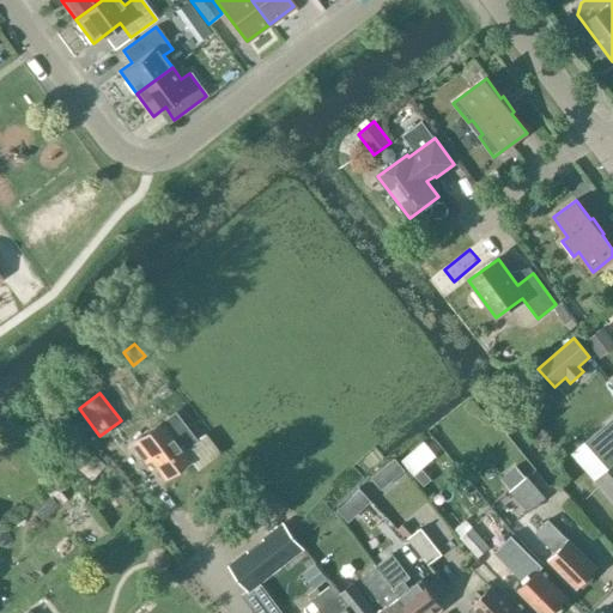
[(131,444),(145,462),(149,459),(163,478),(189,459),(182,451),(195,442),(174,412),(131,444)]
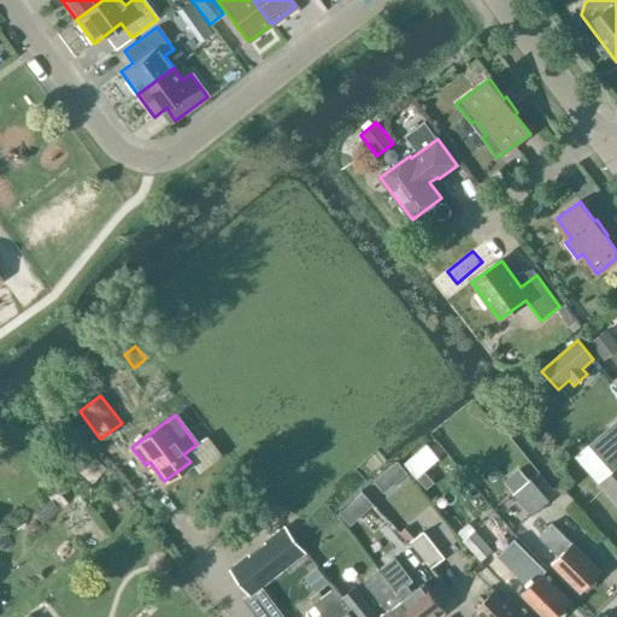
[(616,421),(591,444),(615,471),(600,483),(616,503),(616,421)]
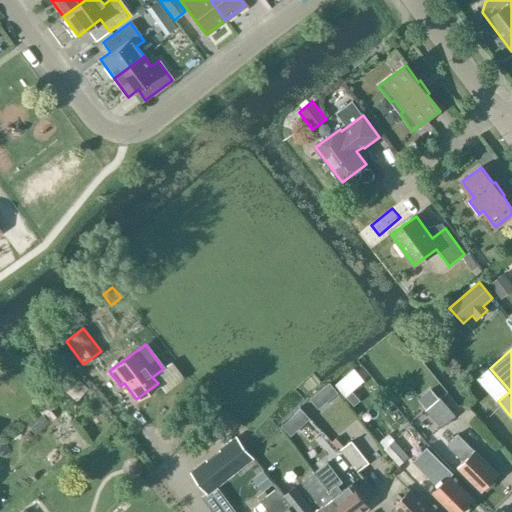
[(62,389),(75,401),(87,388),(74,377),(62,389)]
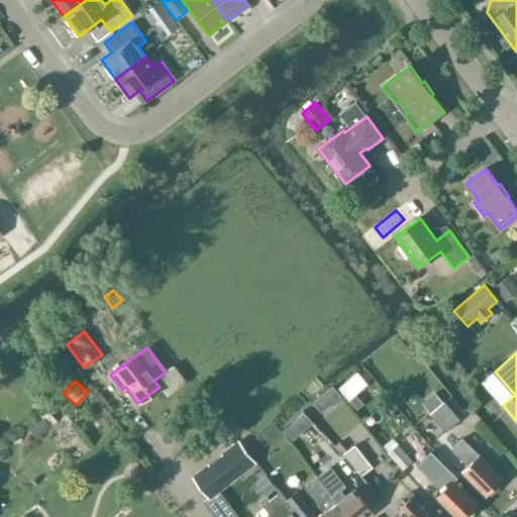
[(355,396),(349,401),(357,410),(364,404),(355,396)]
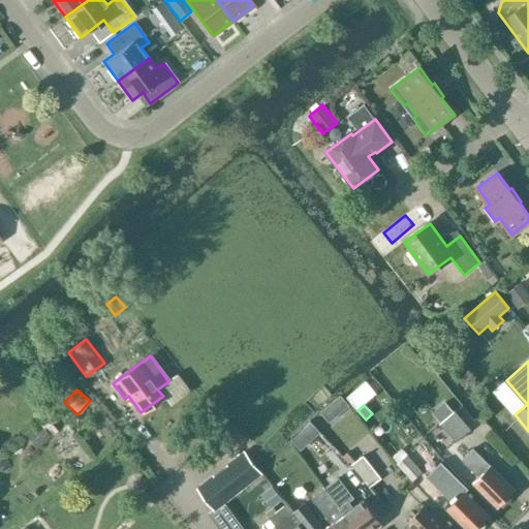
[(456,442),(469,431),(453,412),(440,424),(456,442)]
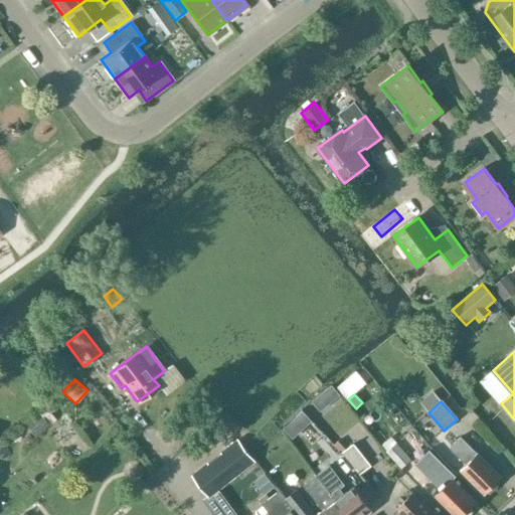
[(292,421),(284,430),(293,439),(301,431),(292,421)]
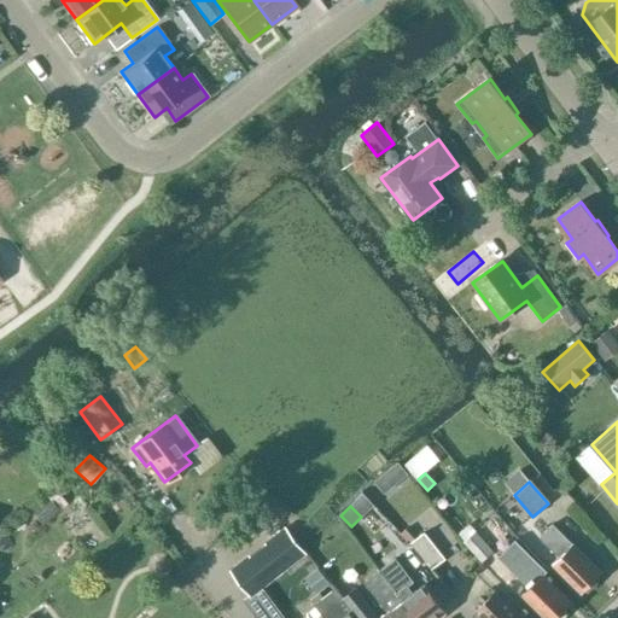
[(582,593),(601,573),(552,525),(540,537),(559,558),(553,564),(582,593)]
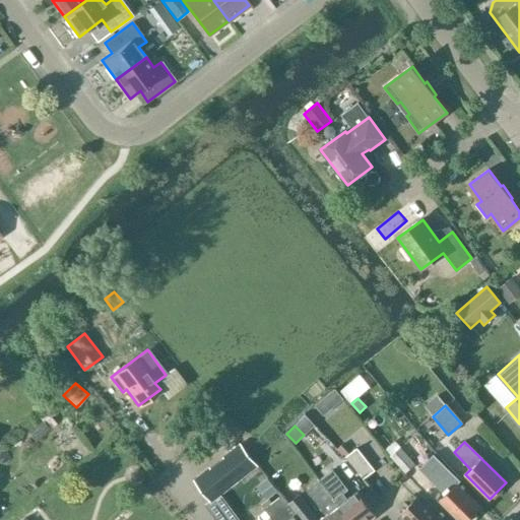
[(255,465),(240,446),(195,481),(210,501),(255,465)]
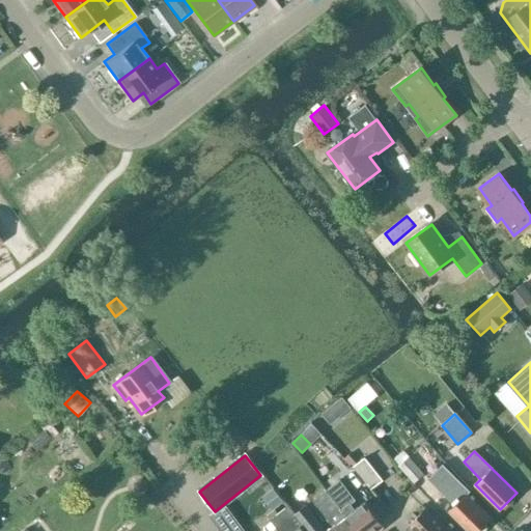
[(424,474),(409,456),(398,465),(414,483),(424,474)]
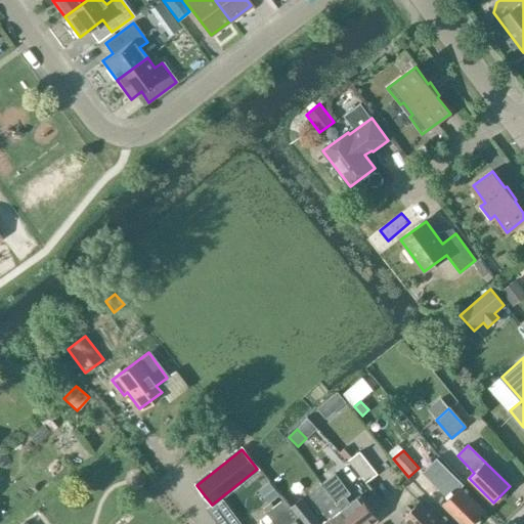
[(378,474),(359,451),(347,462),(364,484),(378,474)]
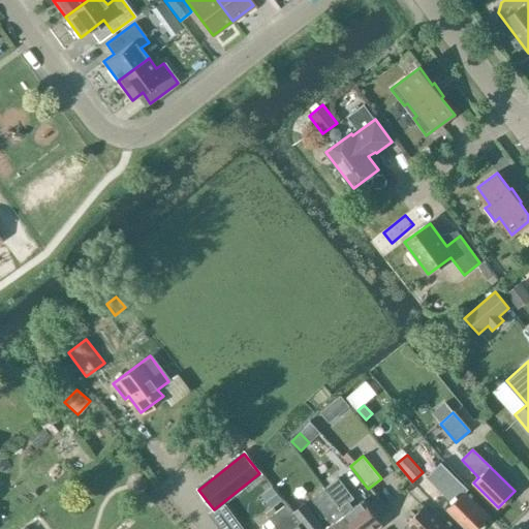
[(467,528),(476,528),(489,517),(463,492),(467,488),(440,462),(427,475),(454,502),(446,509),(467,528)]
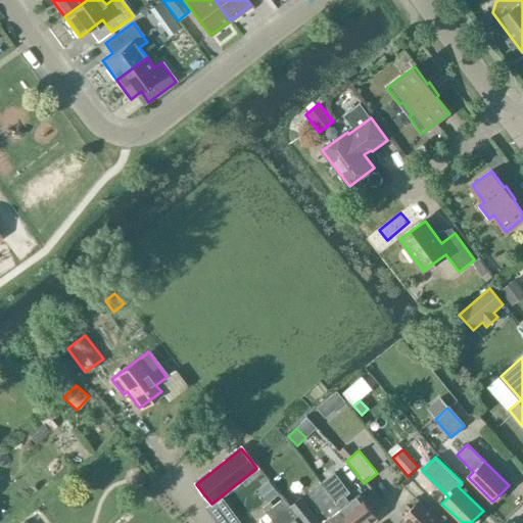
[(334,473),(321,483),(351,522),(371,522),(378,518),(360,494),(348,503),(343,496),(348,492),(334,473)]
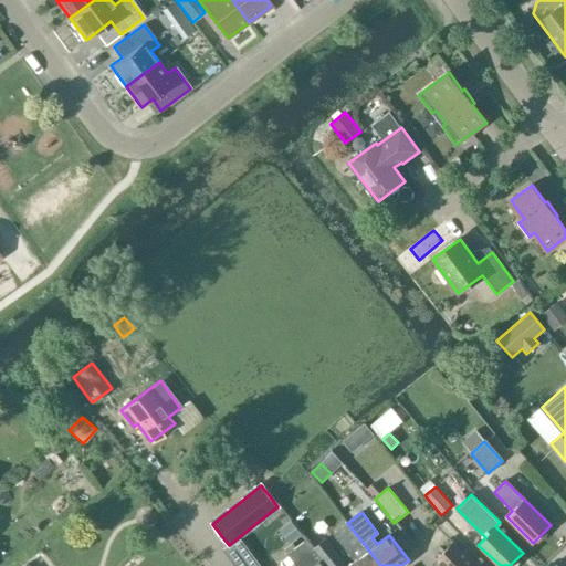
[(290,523),(281,531),(291,542),(300,535),(290,523)]
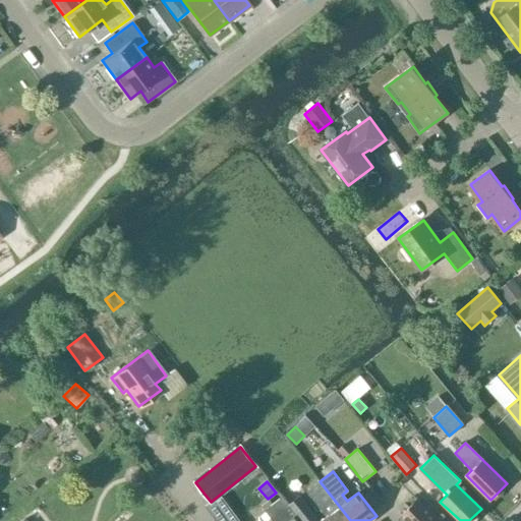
[(350,520),(320,481),(307,490),(327,516),(321,520),(350,520)]
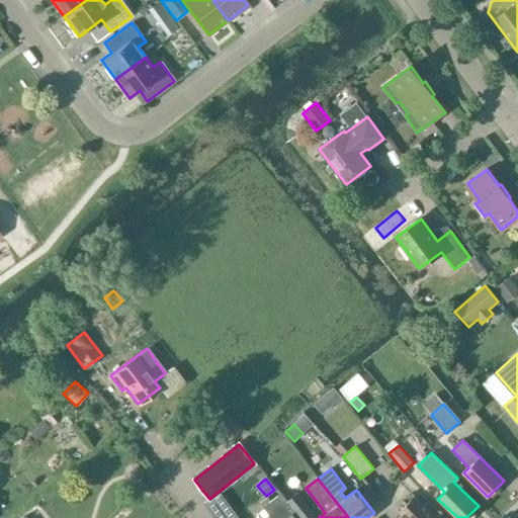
[(316,517),(318,517),(298,492),(287,501),(286,502),(294,512),(298,517),(316,517)]
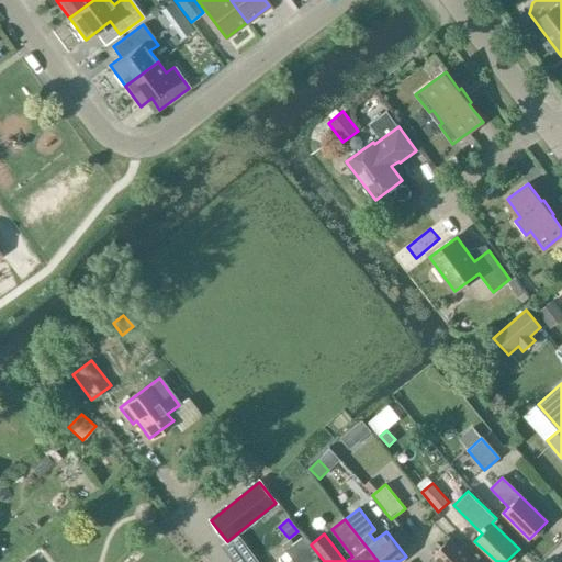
[(311,544),(304,536),(284,550),(293,561),(321,561),(317,558),(319,555),(311,544)]
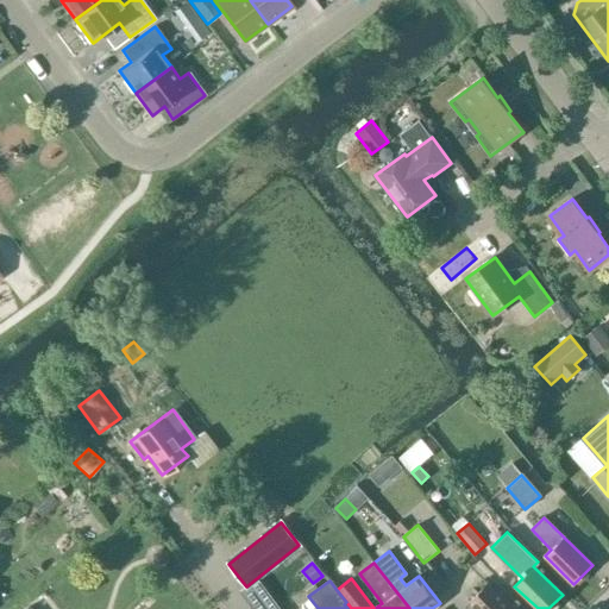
[(514,608),(503,598),(488,584),(465,608),(466,608),(514,608)]
